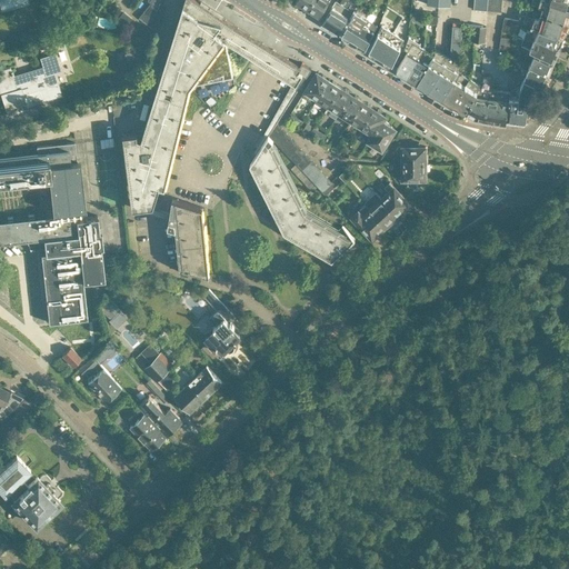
[(166,187),(190,86),(233,78),(228,53),(225,51),(226,39),(293,81),(295,79),(292,77),(300,66),(235,26),(198,0),(185,0),(141,138),(138,137),(138,132),(123,133),(133,208),(147,206),(152,206),(155,206),(160,186),(166,187)]
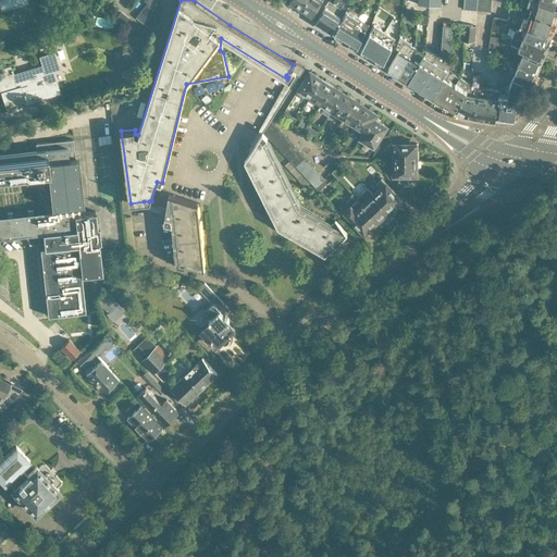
[(155,11),(144,24),(153,32),(157,13),(159,0),(146,0),(148,2),(147,4),(155,11)]
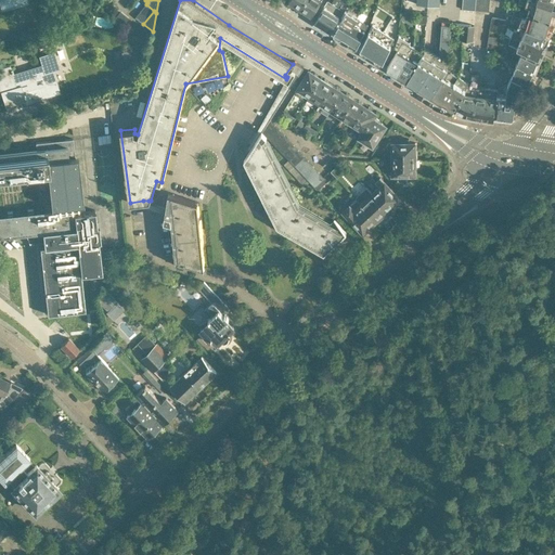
[(289,0),(288,1),(300,9),(306,0),(289,0)]
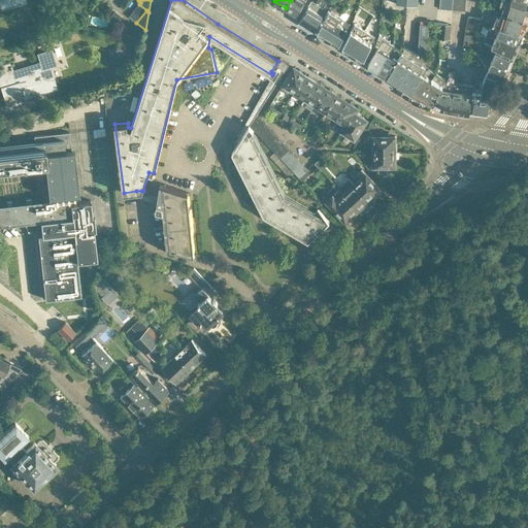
[(305,0),(291,0),(286,8),(296,15),(305,0)]
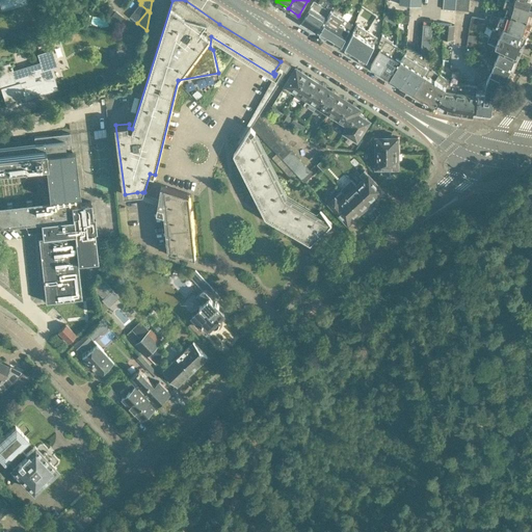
[(315,0),(301,22),(316,31),(326,16),(322,12),(325,6),(315,0)]
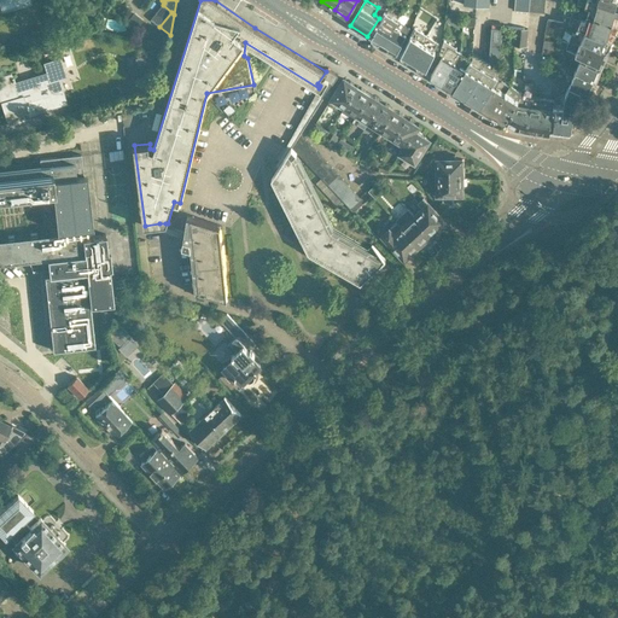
[(617,4),(602,0),(578,0),(578,1),(590,5),(588,13),(617,22),(617,17),(617,4)]
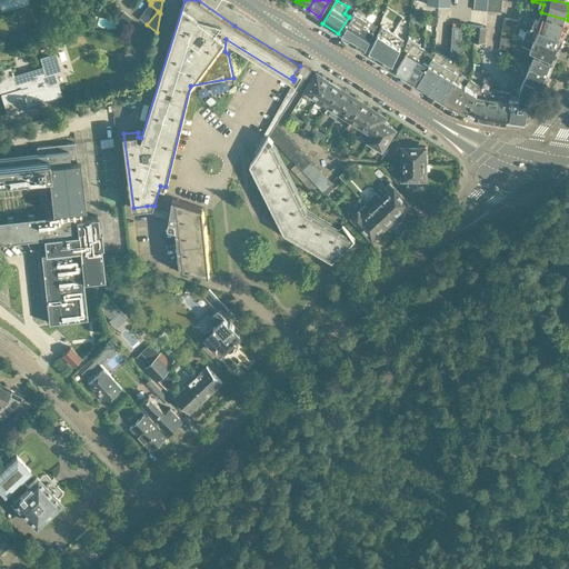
[(563,35),(568,20),(541,12),(539,18),(529,15),(531,7),(521,3),(519,18),(532,22),(532,25),(533,25),(563,35)]
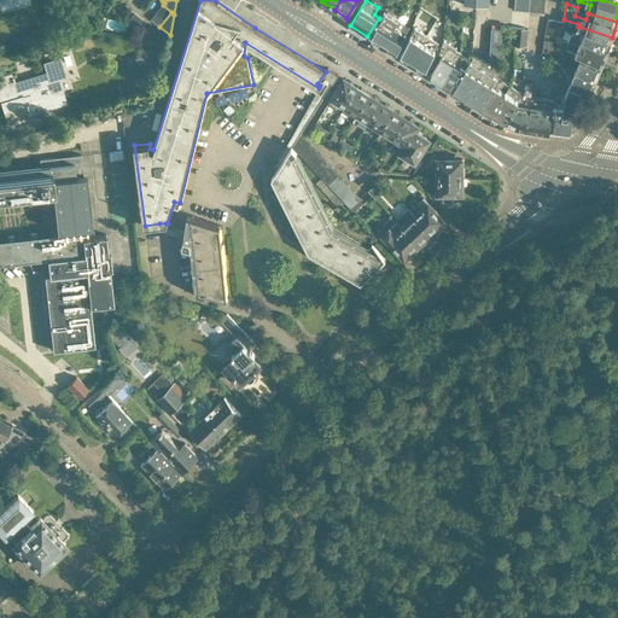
[(386,12),(371,36),(372,36),(372,39),(377,42),(379,41),(384,45),(398,19),(386,12)]
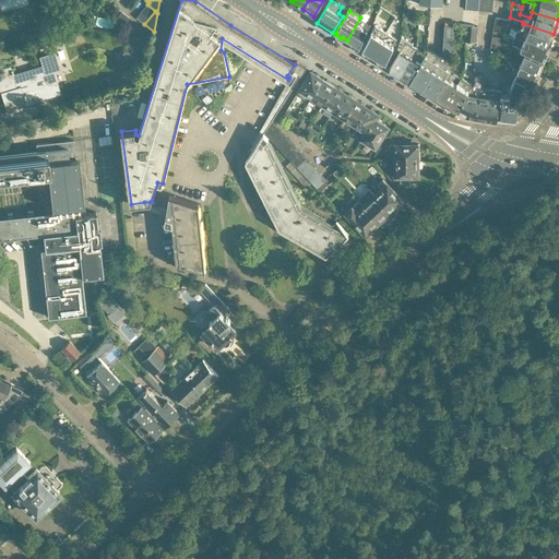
[(370,14),(364,11),(347,40),(351,43),(351,45),(356,48),(358,47),(359,47),(371,24),(366,21),(370,14)]
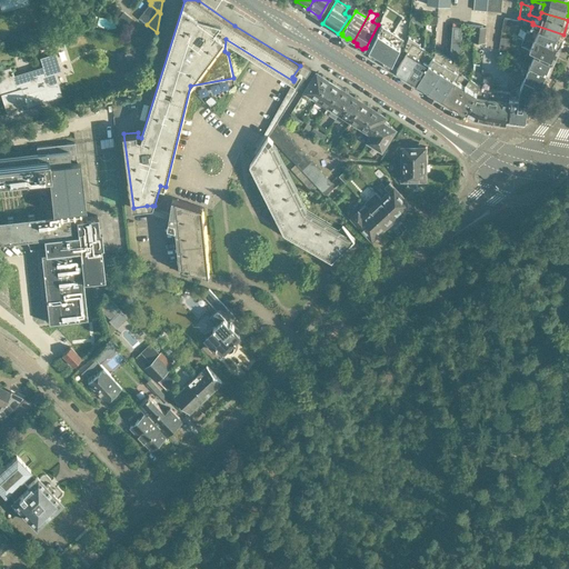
[(395,28),(399,31),(401,27),(400,27),(403,17),(399,15),(393,11),(391,21),(388,27),(382,25),(369,50),(369,51),(369,53),(375,57),(377,56),(380,58),(395,35),(391,32),(395,28)]
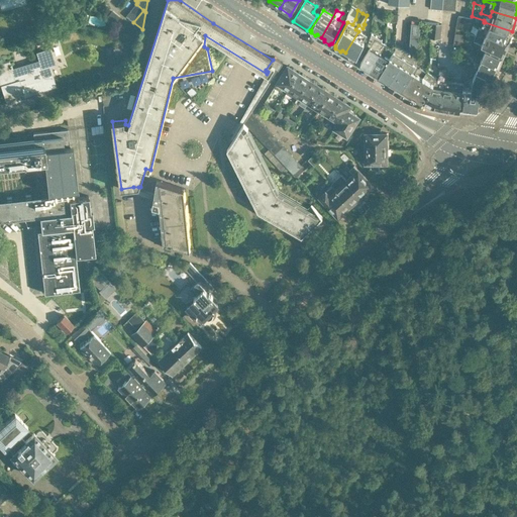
[(441,38),(442,25),(442,23),(431,22),(430,37),(441,38)]
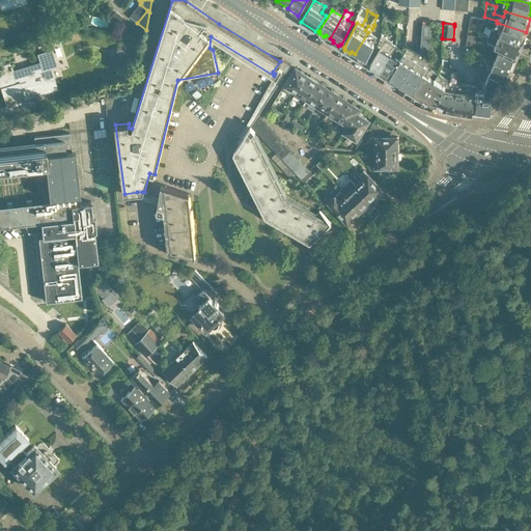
[(523,42),(526,32),(498,23),(496,29),(495,29),(523,42)]
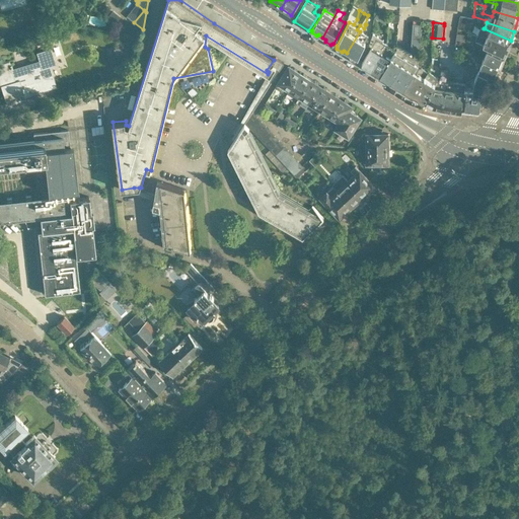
[(414,23),(412,52),(415,52),(420,53),(422,23),(414,23)]
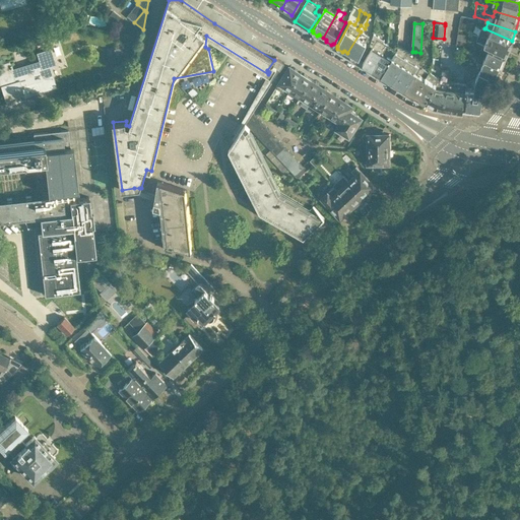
[(507,54),(512,41),(484,28),(485,28),(481,27),(478,36),(472,33),(471,38),(484,44),(507,54)]
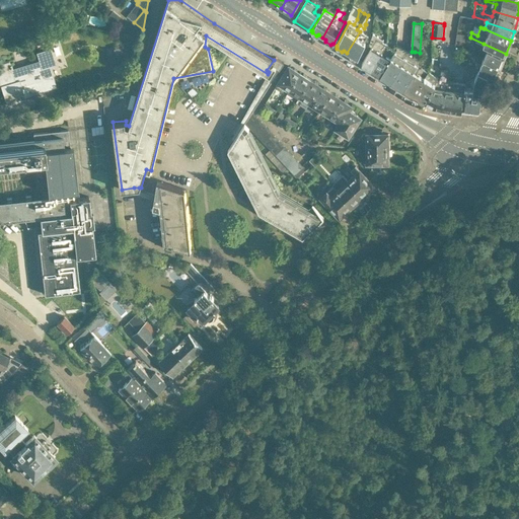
[(366,43),(368,36),(360,31),(347,53),(351,55),(351,57),(355,60),(357,59),(366,43)]
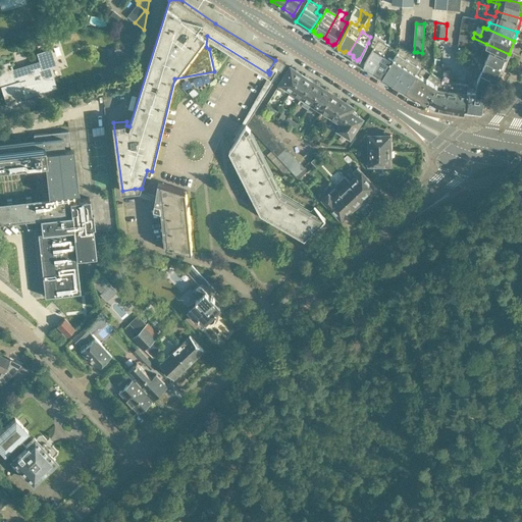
[(374,69),(389,43),(385,41),(386,40),(376,34),(374,34),(374,38),(373,43),(372,45),(374,47),(364,62),(365,63),(365,65),(369,67),(371,67),(374,69)]
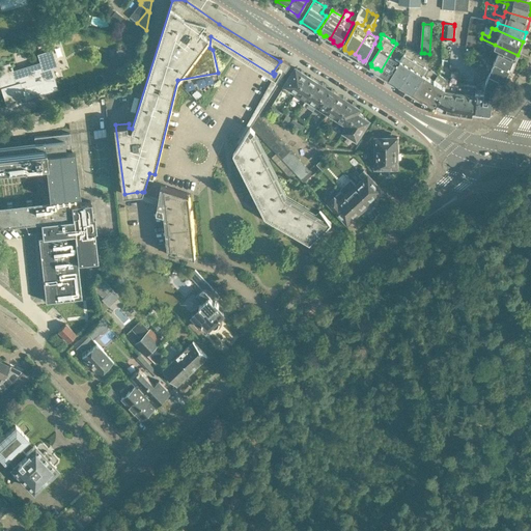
[(390,76),(406,50),(396,44),(381,71),(381,73),(385,75),(388,75),(390,76)]
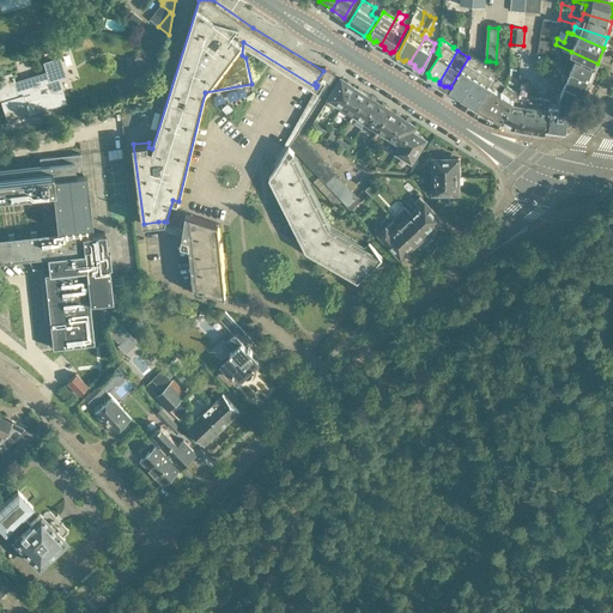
[(592,79),(596,66),(598,64),(571,52),(565,67),(592,79)]
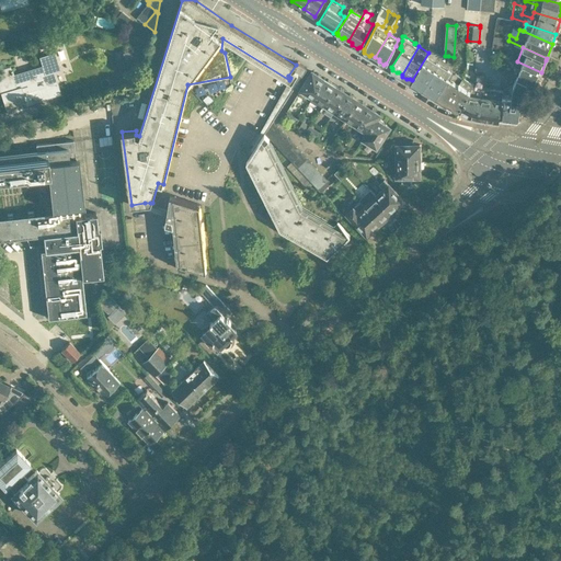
[(10,66),(0,68),(0,89),(7,113),(29,106),(27,104),(61,93),(55,71),(61,69),(56,52),(39,56),(42,65),(12,75),(10,66)]
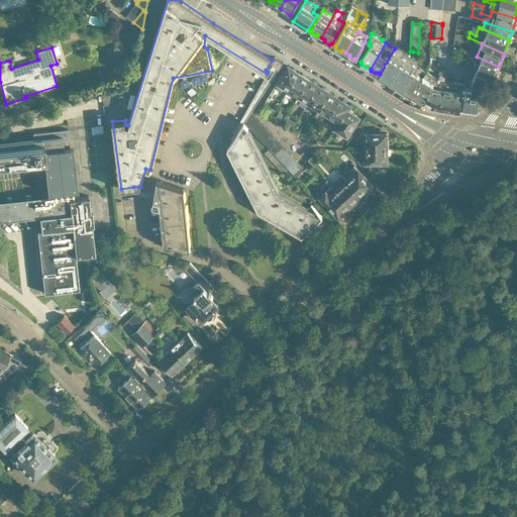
[(380,74),(381,75),(381,77),(384,79),(386,78),(390,80),(405,57),(401,55),(395,50),(394,50),(380,74)]
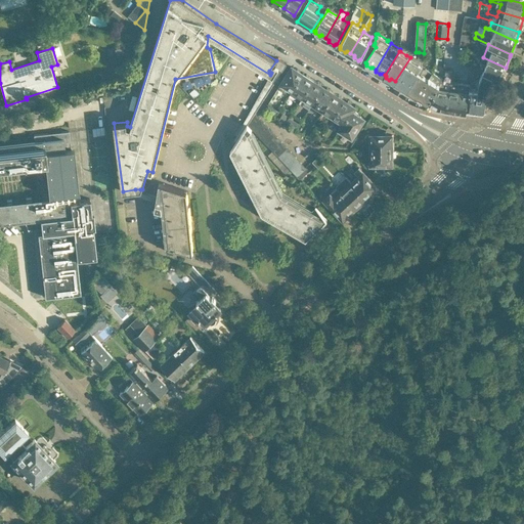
[(410,57),(395,81),(407,89),(423,66),(423,64),(424,53),(419,52),(418,62),(412,58),(410,57)]
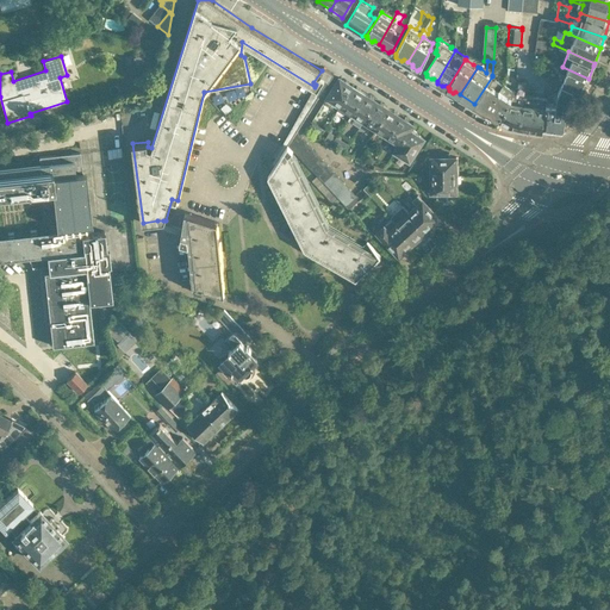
[(380,255),(329,225),(292,151),(293,150),(293,149),(292,147),(290,144),(297,132),(297,131),(334,74),(324,67),(322,70),(313,82),(316,85),(315,87),(272,163),(274,166),(268,175),(269,178),(305,249),(356,279),(380,255)]
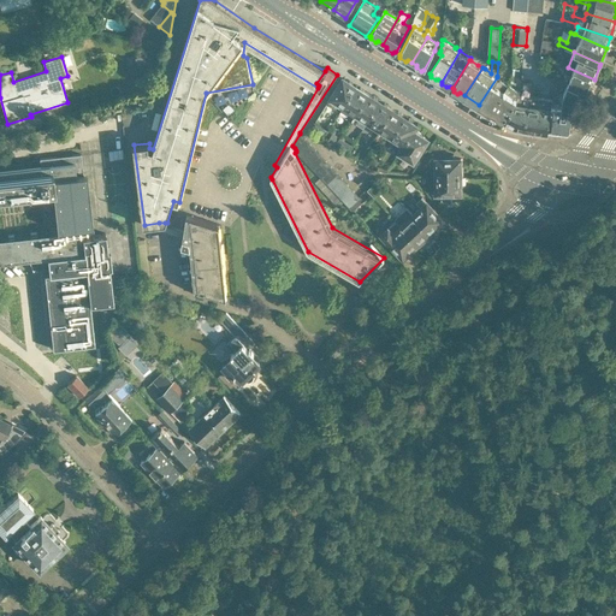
[(594,80),(568,67),(562,81),(568,83),(580,89),(588,93),(594,80)]
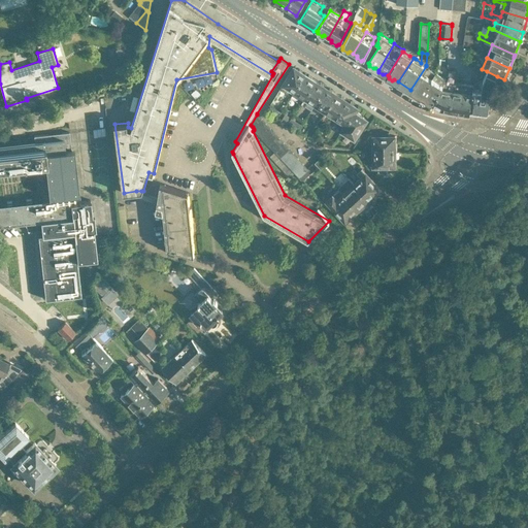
[(421,96),(436,72),(426,66),(410,90),(411,91),(411,93),(415,95),(417,94),(421,96)]
